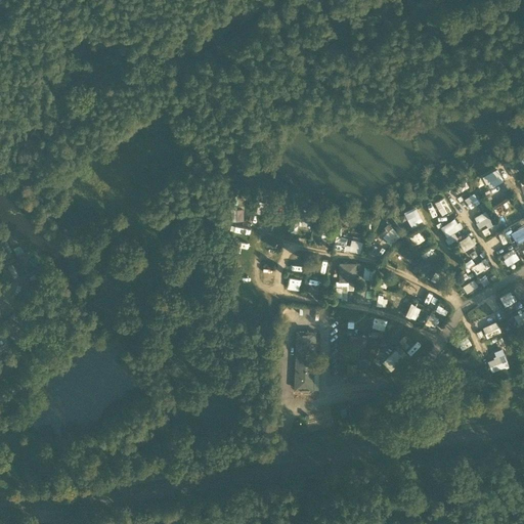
[(505,165),(498,168),(505,177),(510,175),(505,165)]
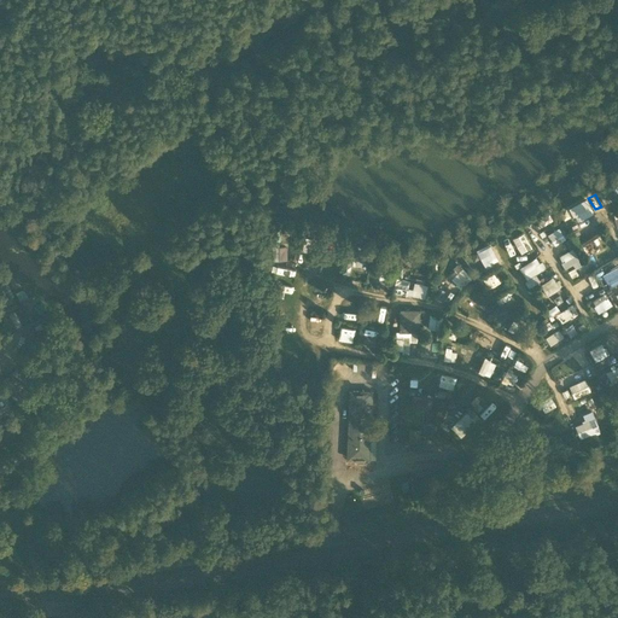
[(587,197),(570,207),(577,220),(594,210),(587,197)]
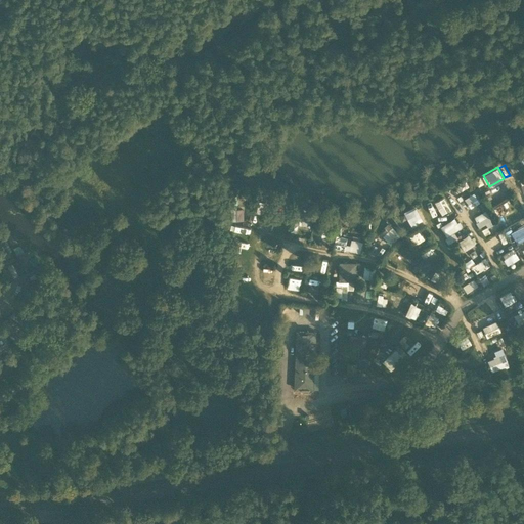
[(475,191),(464,197),(469,207),(479,201),(475,191)]
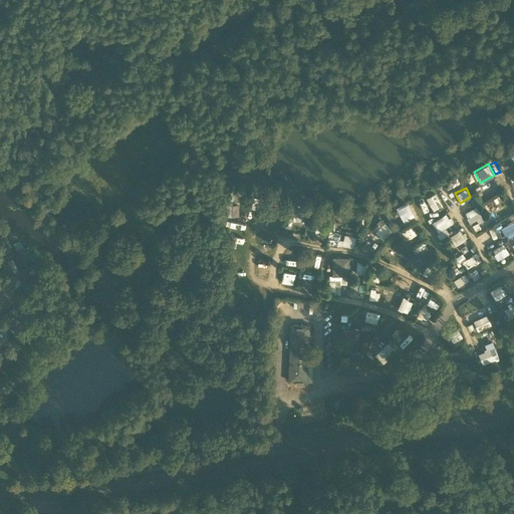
[(408,201),(397,206),(404,220),(415,215),(408,201)]
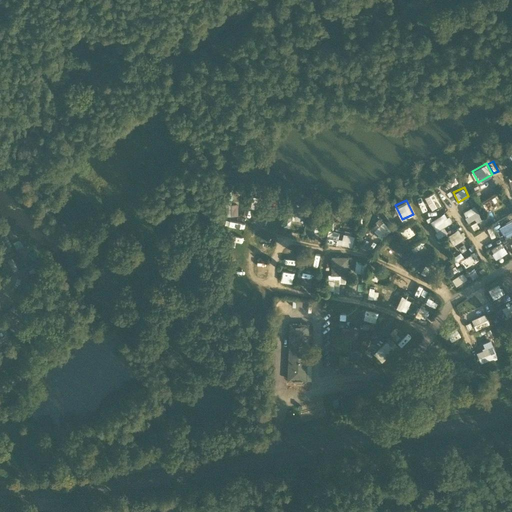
[(468,221),(475,217),(477,221),(484,217),(475,203),(462,212),(468,221)]
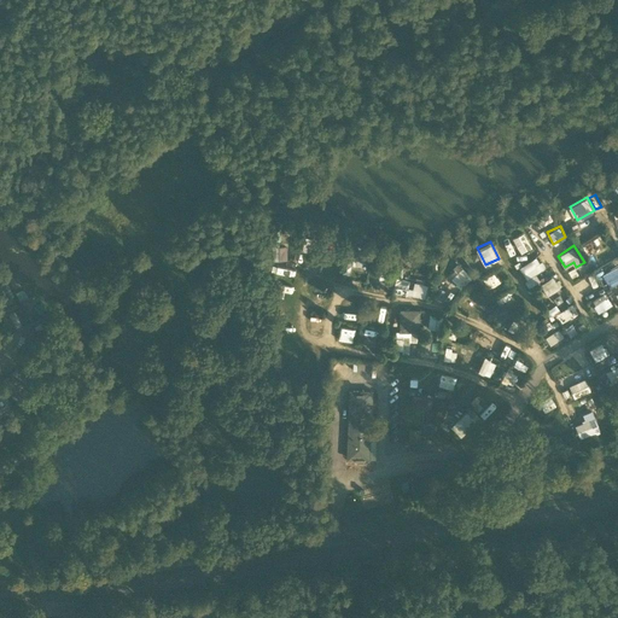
[(367,250),(350,248),(348,262),(365,264),(367,250)]
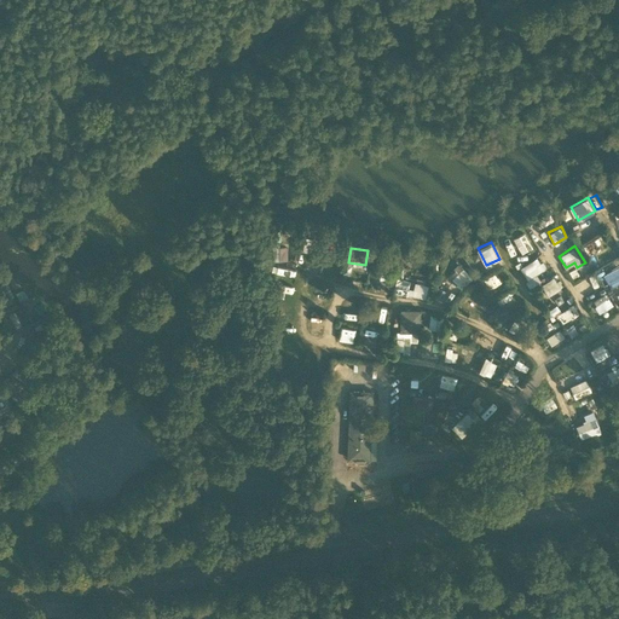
[(539,255),(520,265),(525,278),(545,268),(539,255)]
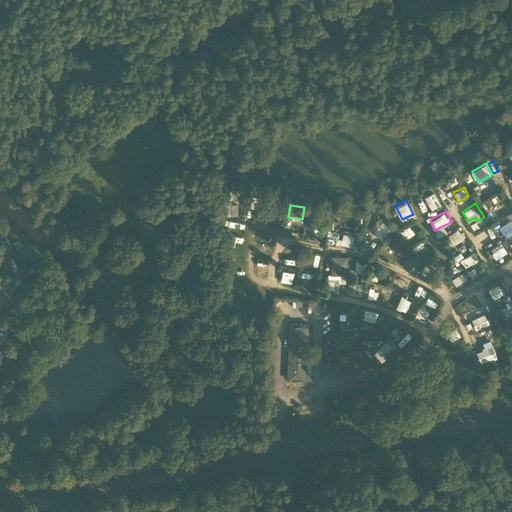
[(275,225),(277,214),(266,213),(264,223),(275,225)]
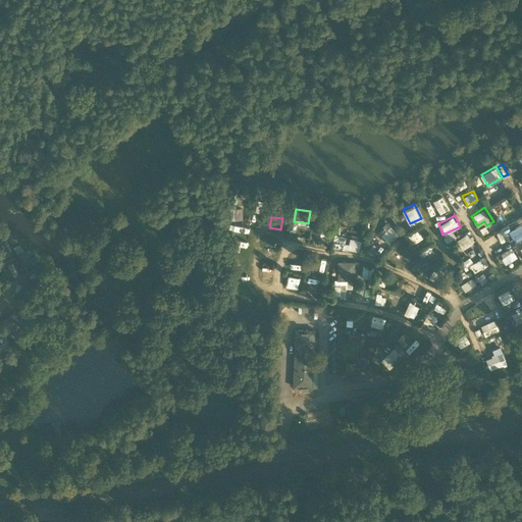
[(521,223),(509,230),(515,242),(521,238),(521,223)]
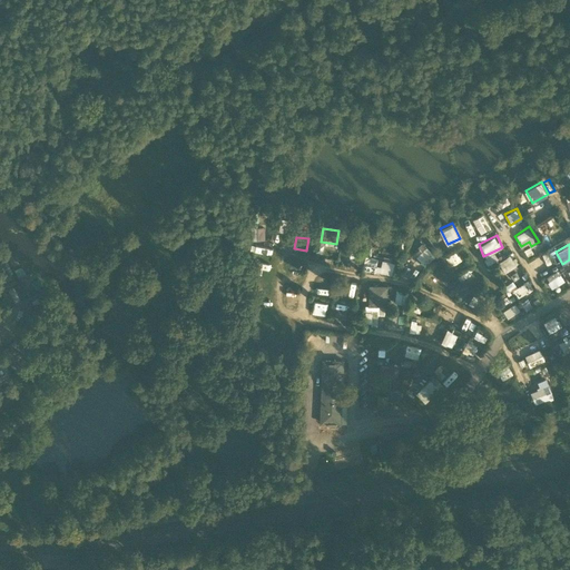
[(415,256),(424,266),(435,255),(426,246),(415,256)]
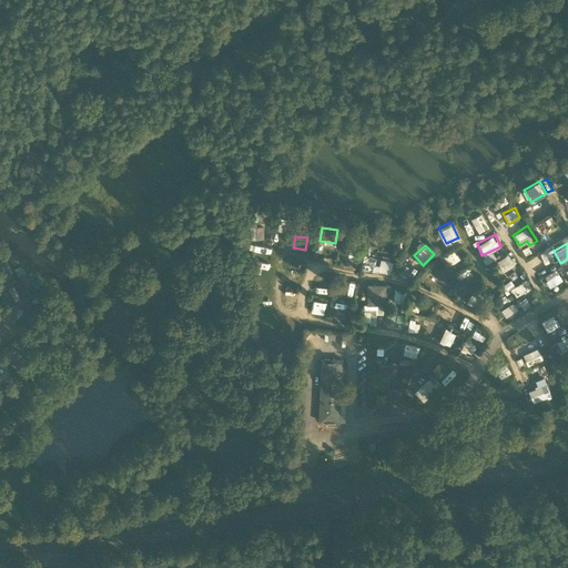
[(454,249),(444,255),(449,264),(459,257),(454,249)]
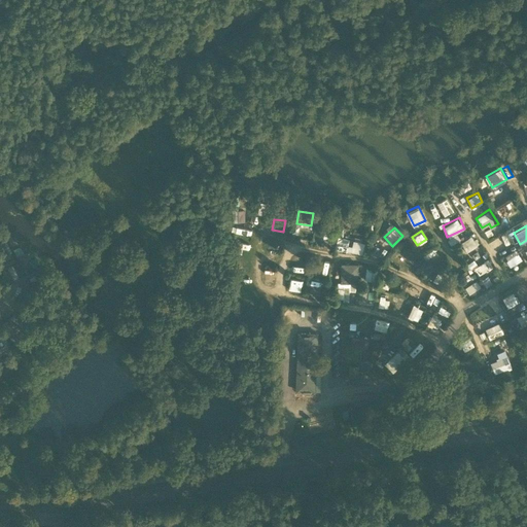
[(458,233),(449,237),(451,243),(461,239),(458,233)]
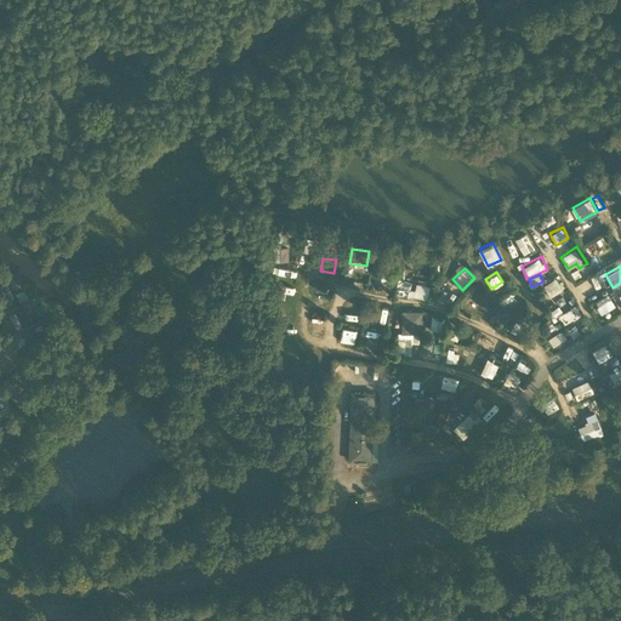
[(557,275),(542,286),(551,297),(565,286),(557,275)]
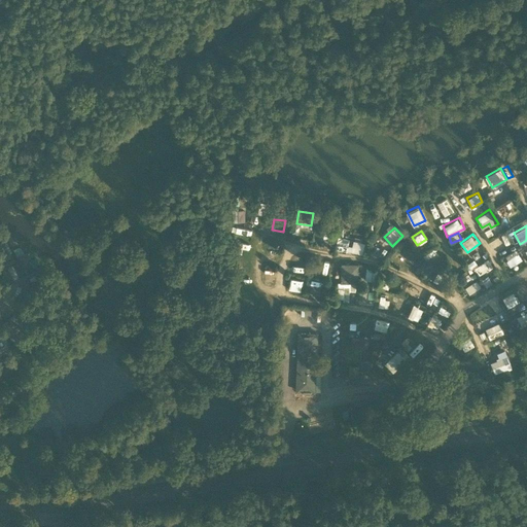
[(366,242),(354,240),(354,243),(339,240),(338,248),(364,253),(366,242)]
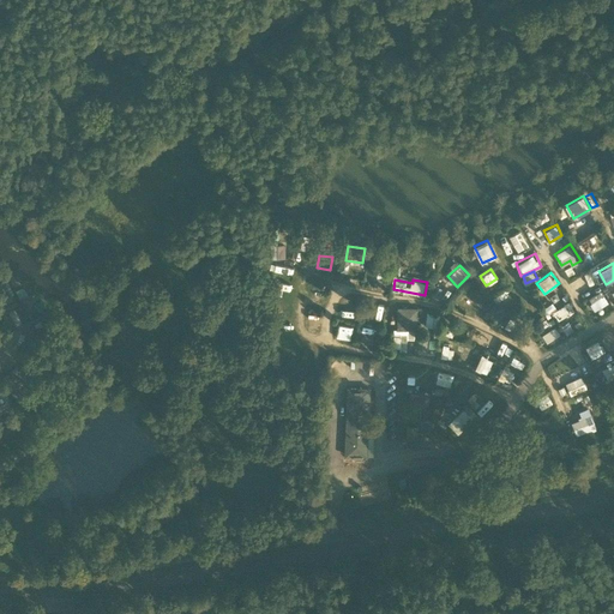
[(588,299),(595,309),(608,301),(602,290),(588,299)]
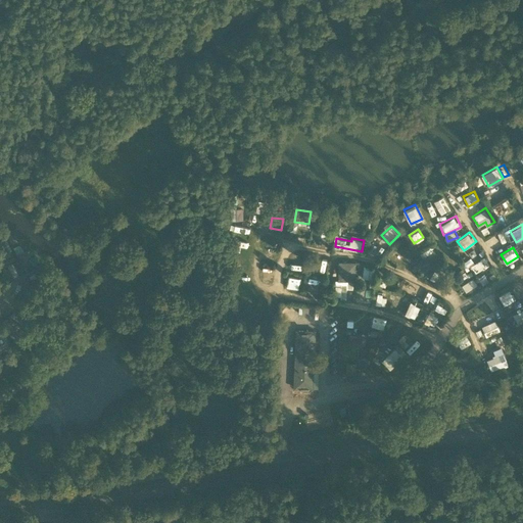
[(390,259),(399,263),(402,253),(394,250),(390,259)]
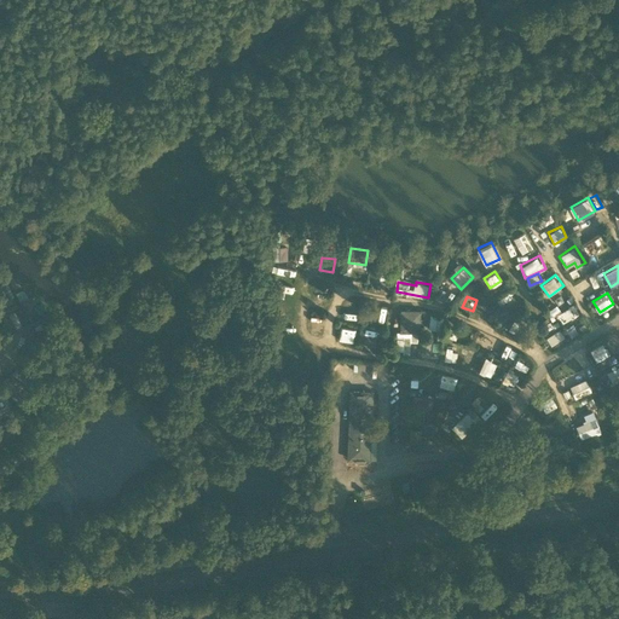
[(562,322),(579,313),(574,304),(557,313),(562,322)]
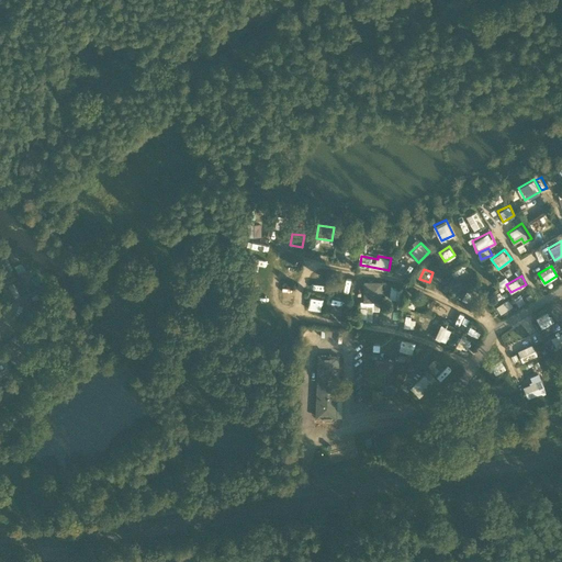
[(310,289),(325,290),(326,278),(311,277),(310,289)]
